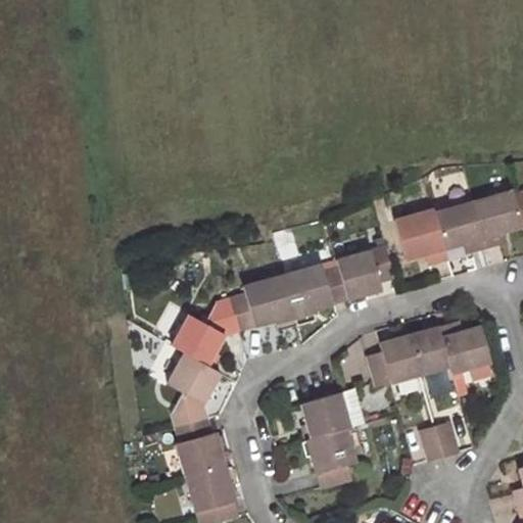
[(514,189),(474,200),(487,247),(506,241),(504,232),(522,227),(522,222),(515,193),(514,189)]
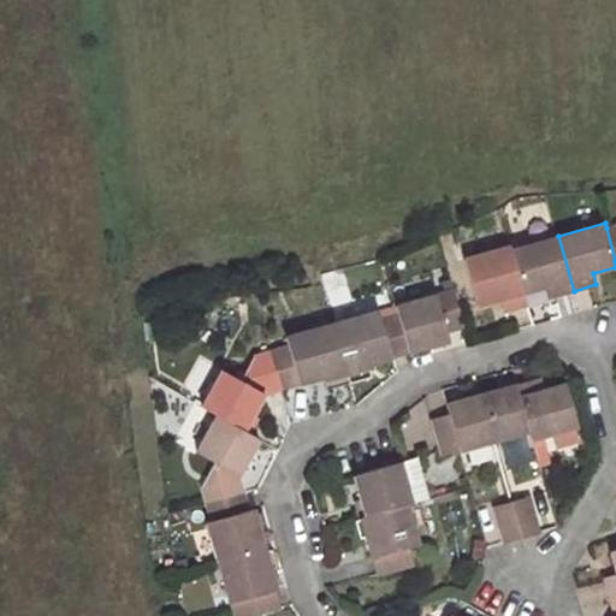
[(574,291),(558,236),(513,249),(525,292),(546,286),(549,298),(574,291)]
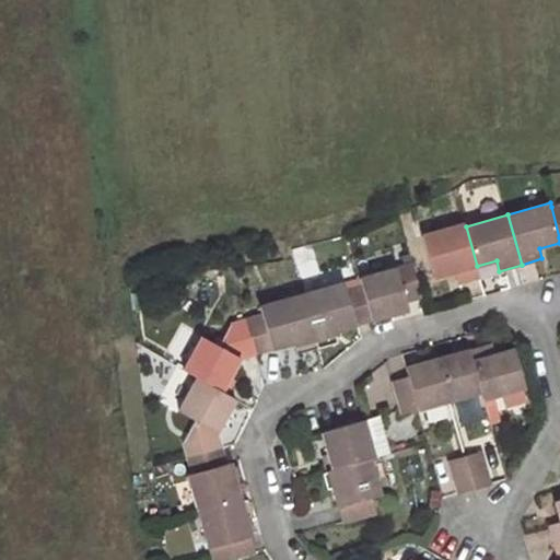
[(477,266),(466,226),(465,221),(424,233),(436,277),(457,271),(463,270),(466,281),(480,278),(477,266)]
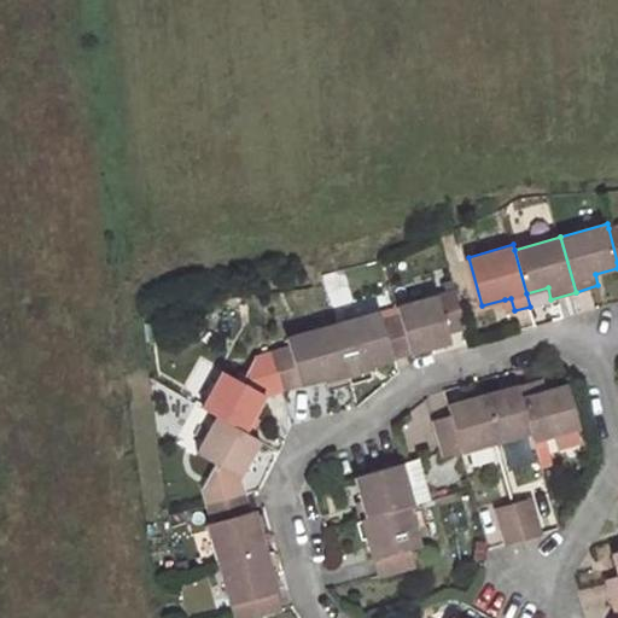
[(412,353),(453,342),(449,331),(467,326),(458,290),(398,305),(401,313),(412,353)]
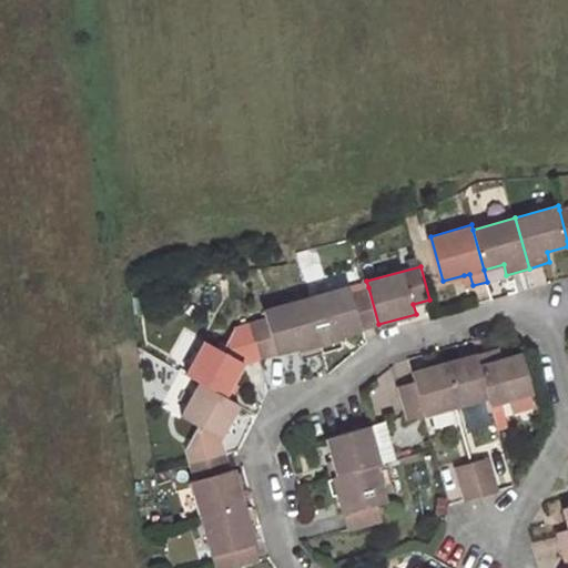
[(473,285),(469,274),(464,275),(466,287),(473,285)]
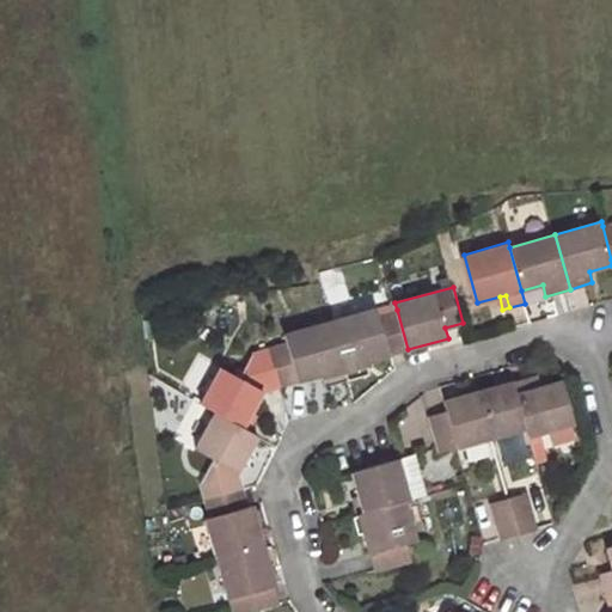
[(377,307),(331,319),(348,381),(372,374),(367,361),(408,349),(397,310),(379,314),(377,307)]
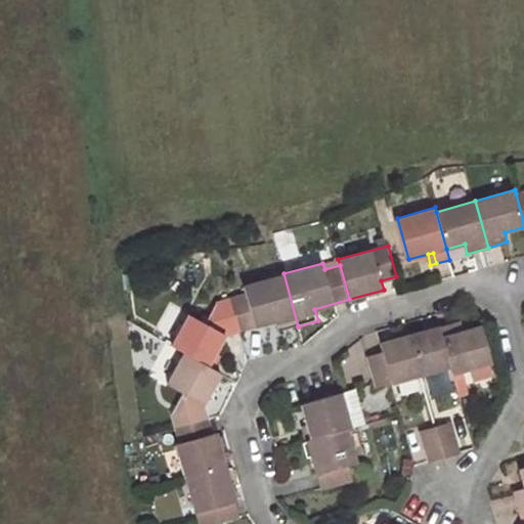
[(284,273),(229,289),(232,298),(242,330),(276,320),(279,332),(298,326),(284,273)]
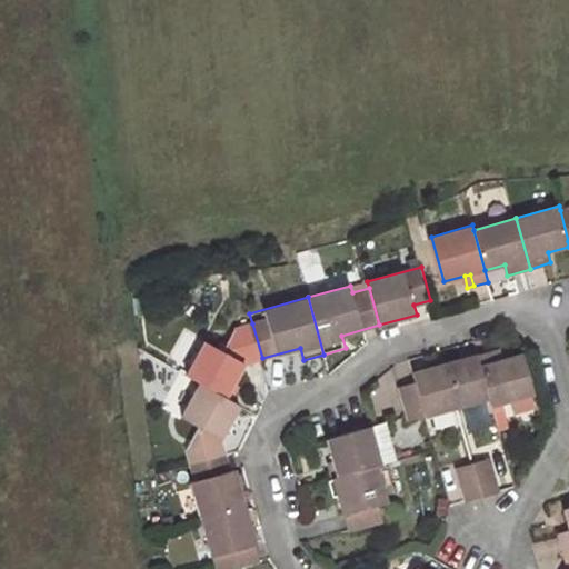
[(221,351),(206,341),(187,375),(200,381),(226,396),(241,366),(262,360),(262,358),(252,323),(233,328),(221,351)]
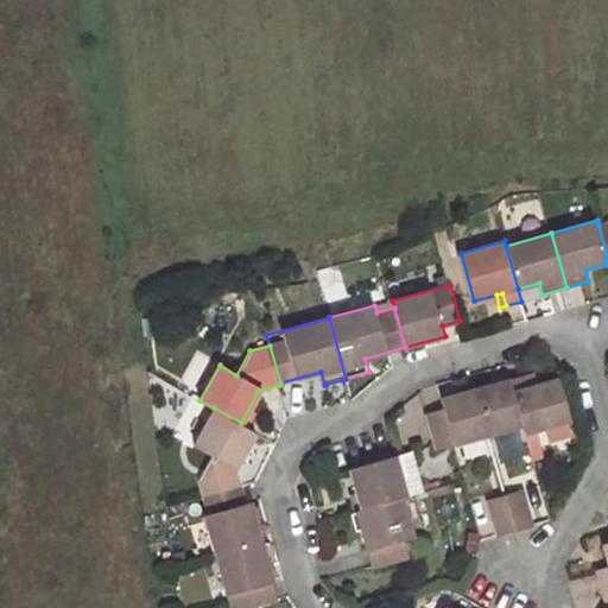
[(179,385),(195,394),(210,368),(195,359),(179,385)]
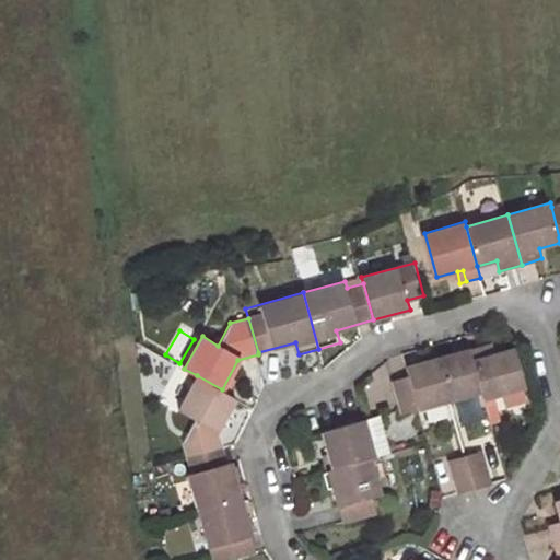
[(488,348),(490,359),(497,358),(493,346),(488,348)]
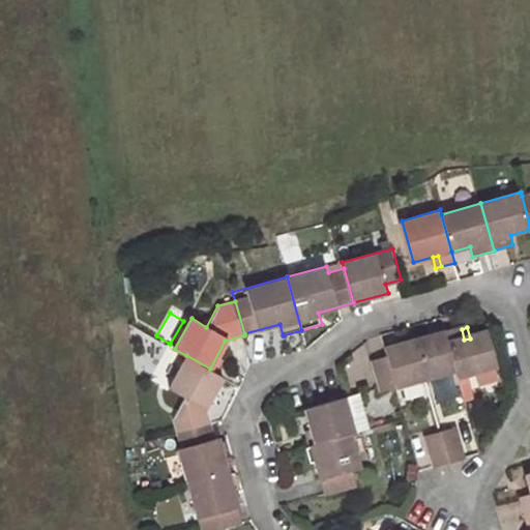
[(445,333),(457,375),(459,380),(499,369),(489,333),(470,339),(464,340),(462,329),(445,333)]
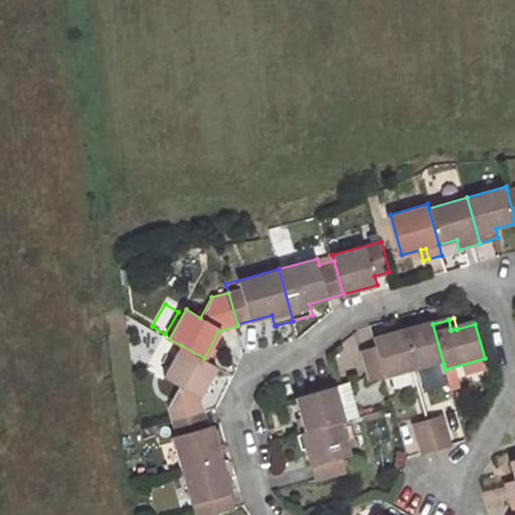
[(403,332),(414,371),(444,364),(433,324),(403,332)]
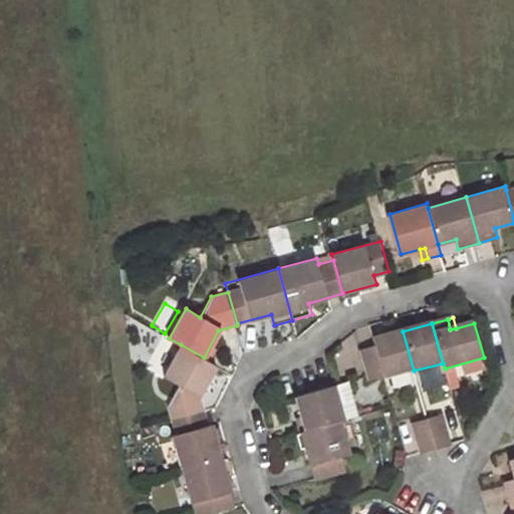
[(376,347),(386,378),(414,370),(403,331),(373,338),(376,347)]
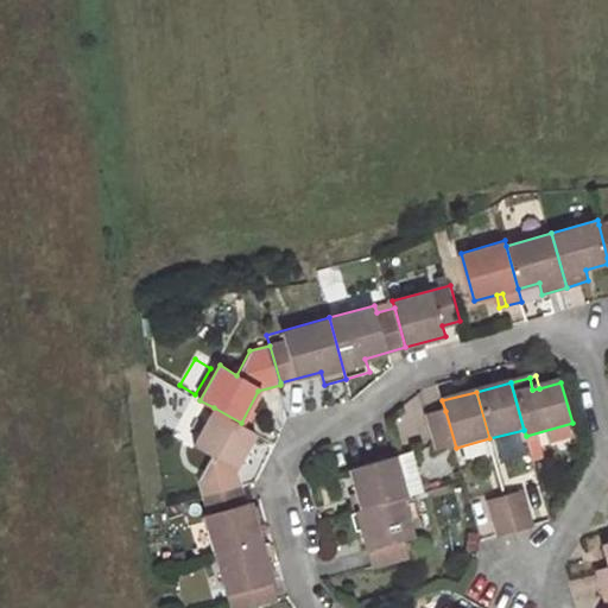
[(236,468),(257,432),(241,423),(214,407),(194,445),(210,457),(198,477),(200,479),(204,496),(241,486),(236,468)]
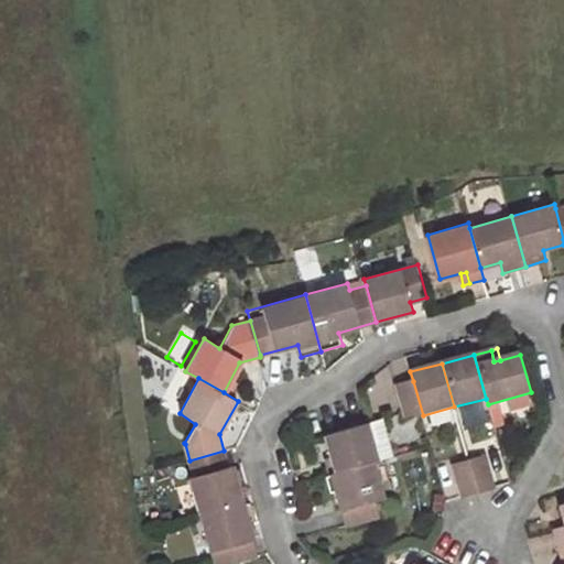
[(398,386),(407,420),(423,415),(413,381),(398,386)]
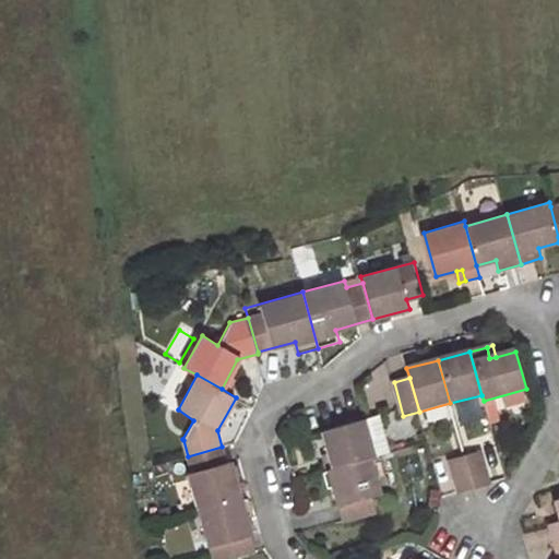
[(379,415),(323,431),(333,470),(372,459),(390,453),(379,415)]
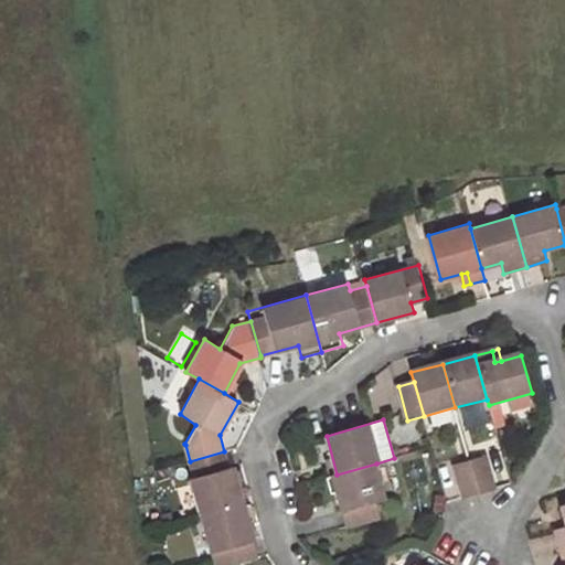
[(192,480),(202,515),(245,502),(235,467),(228,469),(224,451),(190,461),(195,479),(192,480)]
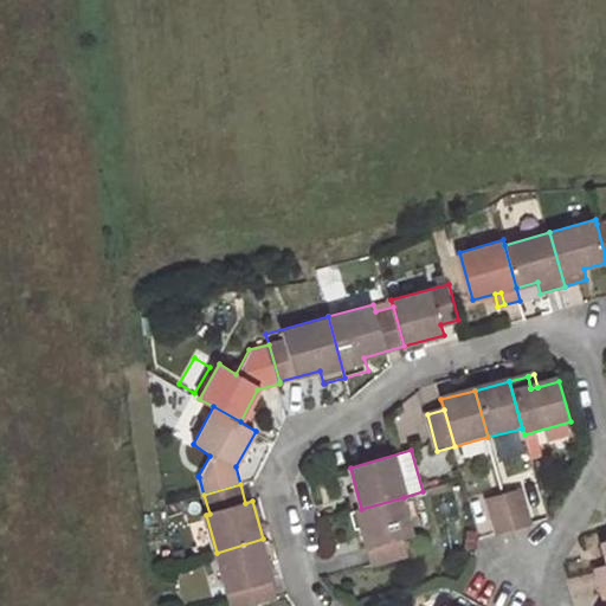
[(529,526),(520,491),(505,495),(504,495),(505,496),(515,530),(529,526)]
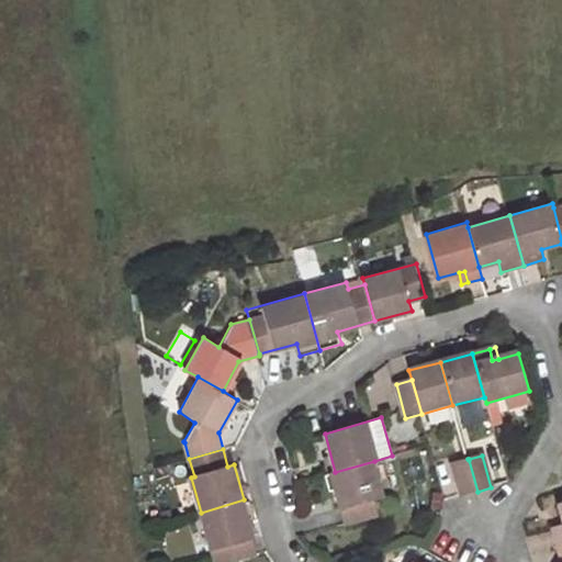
[(452,463),(461,496),(462,495),(478,492),(469,460),(468,459),(452,463)]
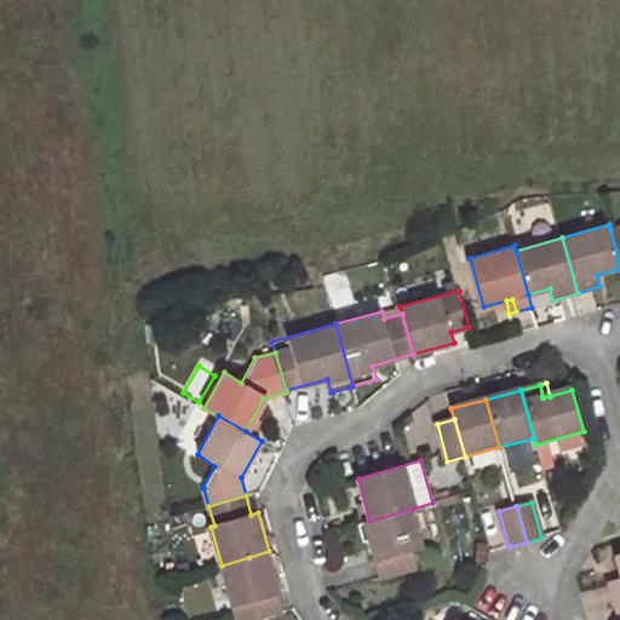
[(366,522),(382,580),(419,570),(414,551),(423,550),(413,509),(369,521),(366,522)]
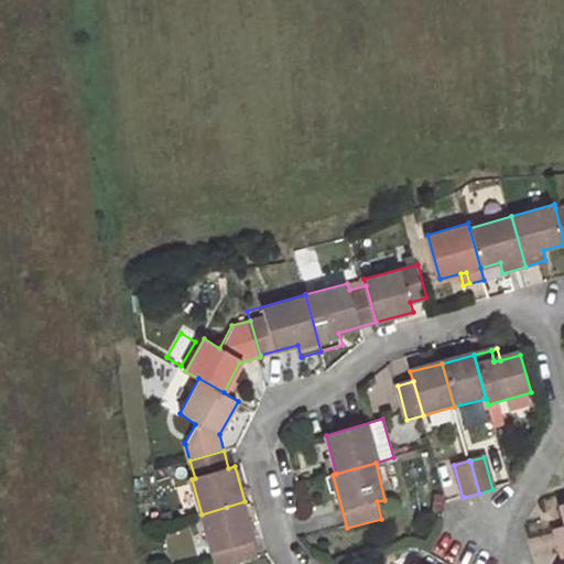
[(245,501),(202,514),(215,563),(228,563),(260,555),(245,501)]
